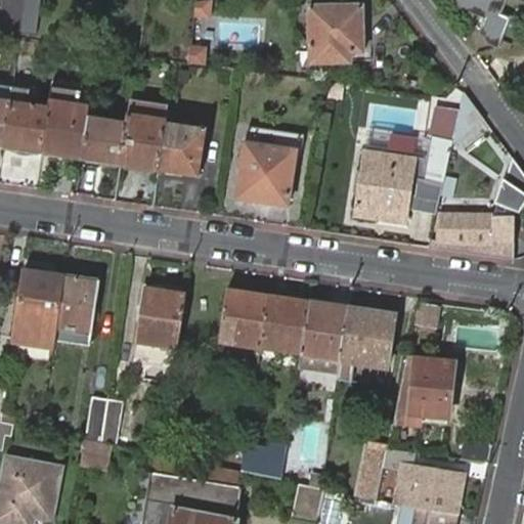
[(212,18),(214,1),(199,2),(197,16),(212,18)]
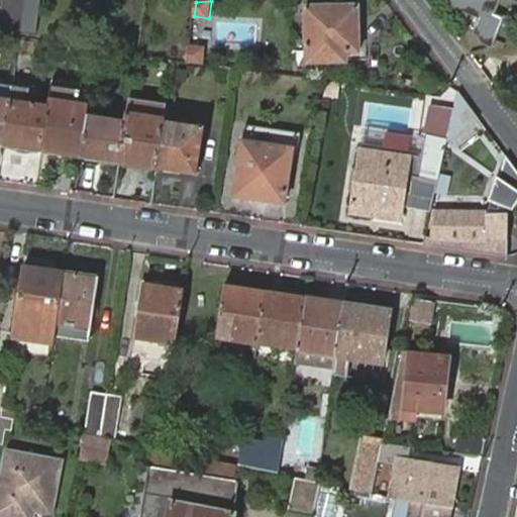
[(334,55),(347,55),(359,55),(357,8),(306,10),(308,66),(333,66),(334,55)]
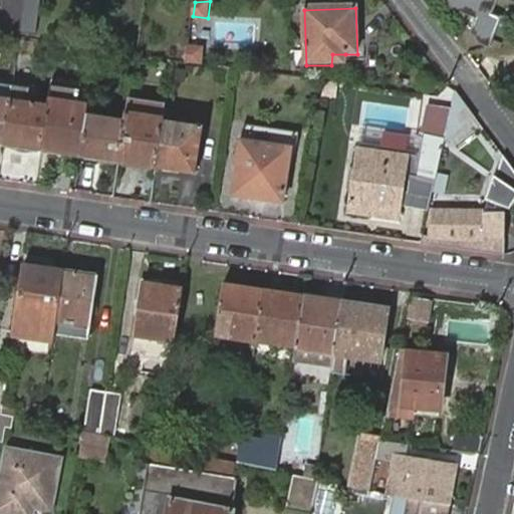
[(184,64),(199,65),(201,52),(185,49),(184,64)]
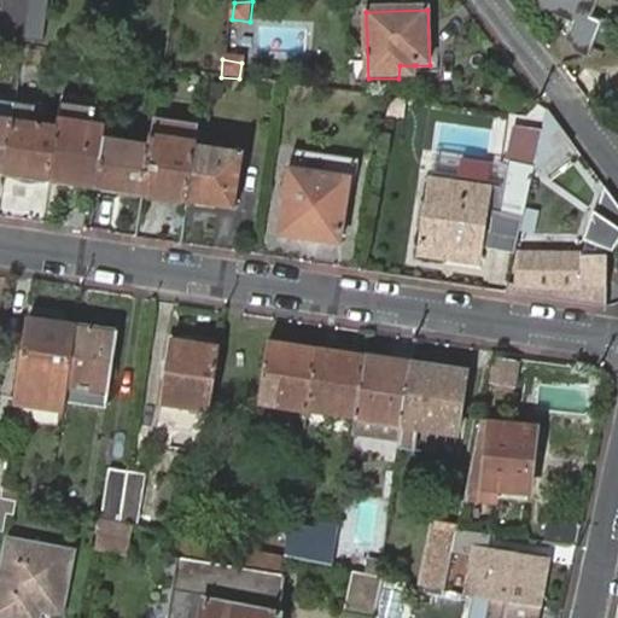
[(415,79),(415,65),(400,65),(398,79),(415,79)]
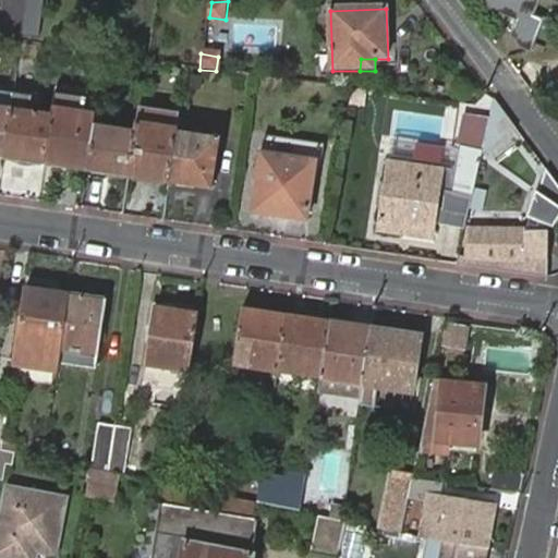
[(53,117),(45,166),(86,172),(93,129),(94,114),(84,113),(86,92),(58,87),(53,117)]
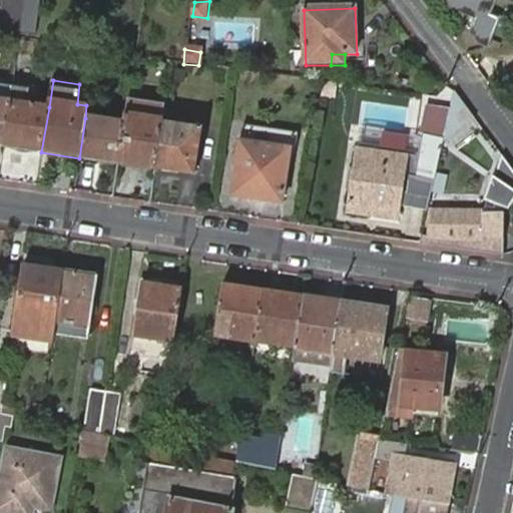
[(0,145),(4,147),(13,87),(0,84),(0,145)]
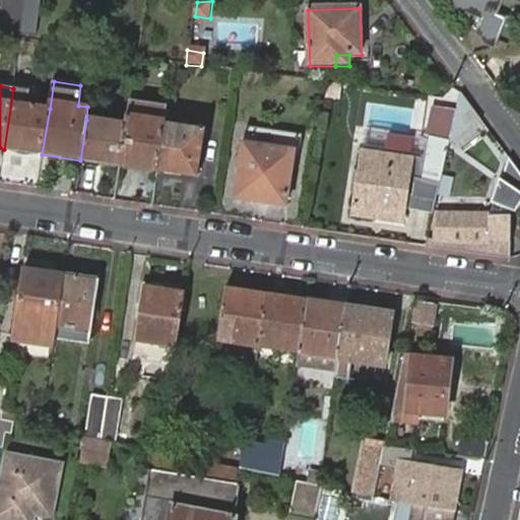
[(13,88),(4,149),(42,154),(50,109),(30,106),(31,90),(13,88)]
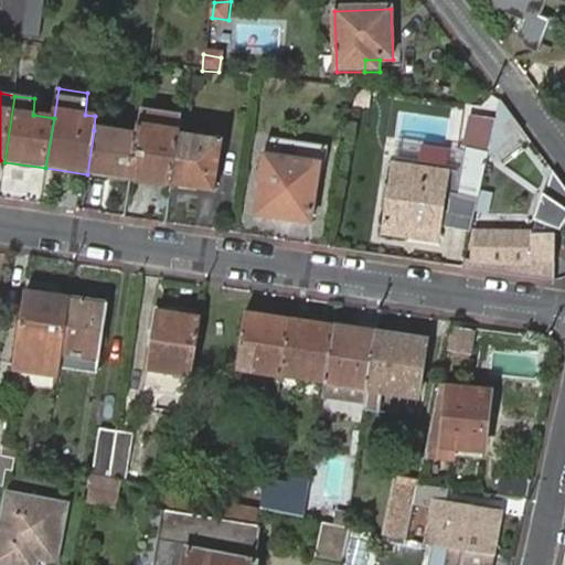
[(489,156),(523,132),(501,100),(489,153),(489,156)]
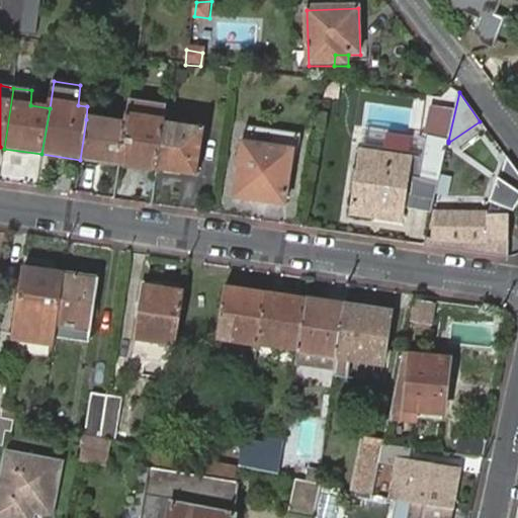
[(124,124),(118,165),(156,171),(163,123),(125,117),(124,124)]
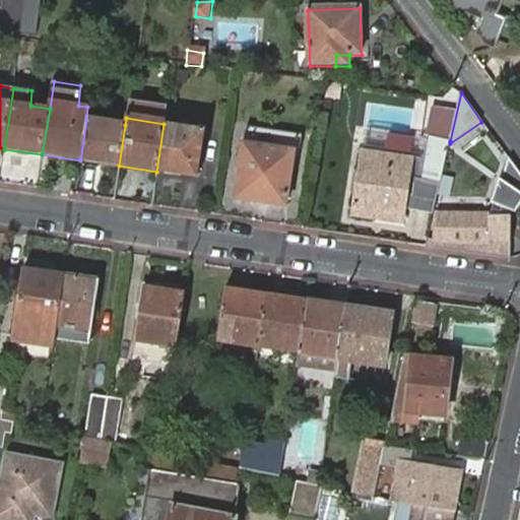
[(86,120),(80,160),(119,166),(125,125),(86,120)]
